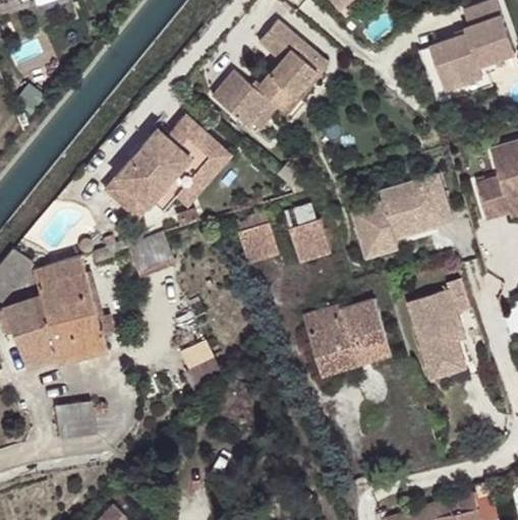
[(448,85),(485,72),(482,64),(517,51),(517,50),(499,0),(491,0),(465,10),(470,22),(464,25),(467,32),(432,45),(448,85)]
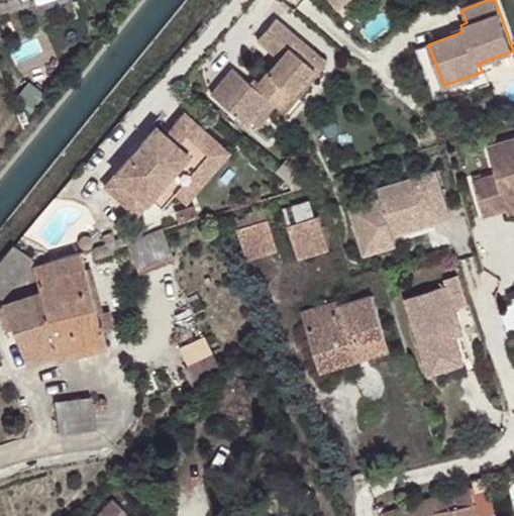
[(313,50),(276,19),(259,39),(281,59),(258,87),(235,67),(214,92),(249,122),(271,99),(280,107),(315,67),(306,59),(313,50)]
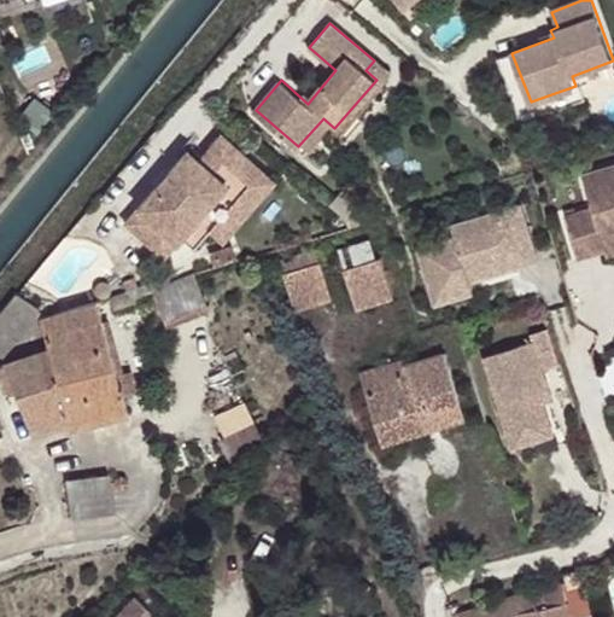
[(580,102),(576,86),(531,102),(512,53),(497,58),(520,122),(580,102)]
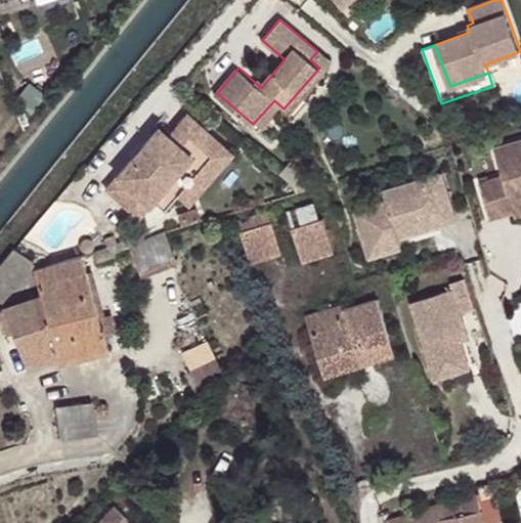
[(199,187),(230,151),(188,116),(169,139),(160,131),(106,192),(140,222),(156,205),(182,173),(199,187)]
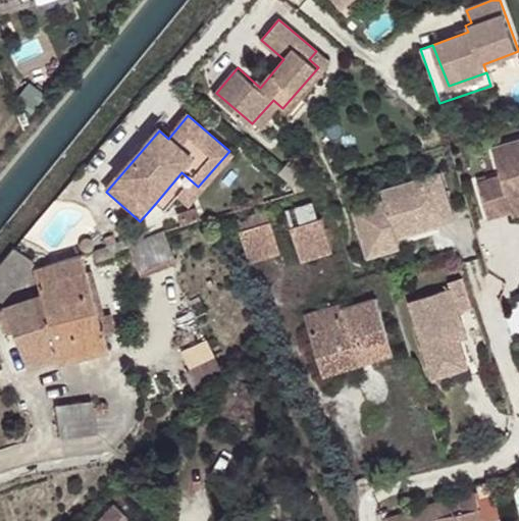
[(518,202),(518,140),(489,149),(497,176),(472,185),(483,220),(508,213),(505,206),(518,202)]
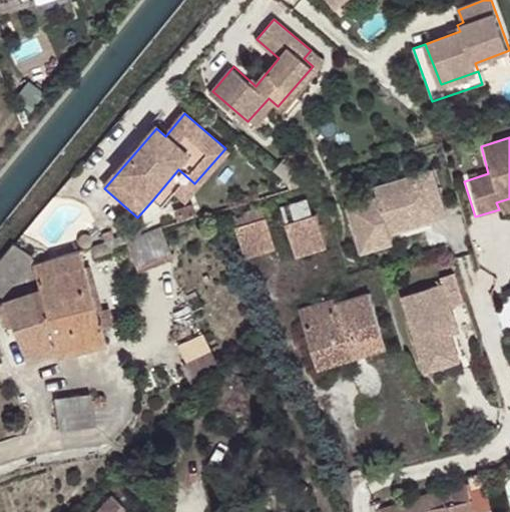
[(231,153),(225,148),(194,183),(178,169),(152,200),(162,209),(176,194),(181,197),(188,204),(231,153)]
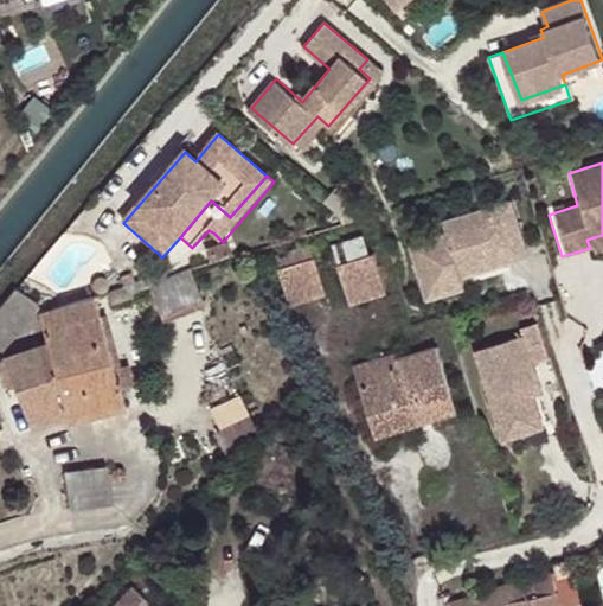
[(322,202),(341,216),(353,203),(335,187),(322,202)]
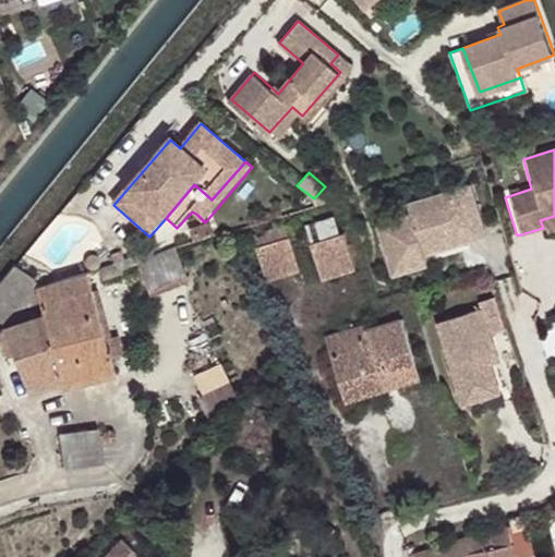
[(371,226),(384,276),(419,266),(415,256),(460,244),(451,215),(470,209),(465,189),(445,194),(448,207),(406,218),(405,217),(371,226)]
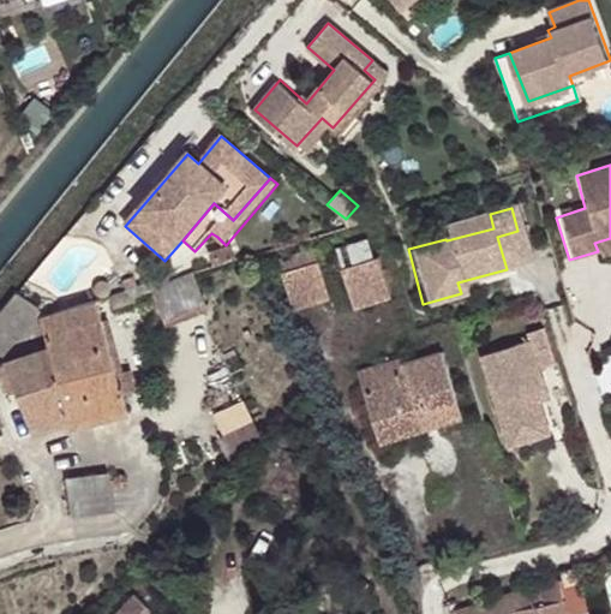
[(490,214),(441,227),(445,239),(447,240),(493,228),(490,214)]
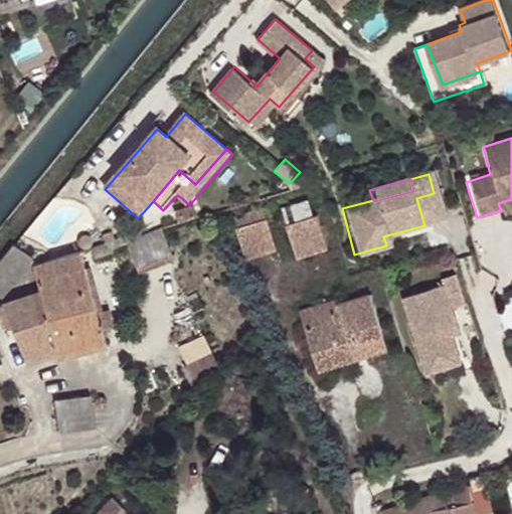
[(434,193),(416,198),(424,225),(442,220),(434,193)]
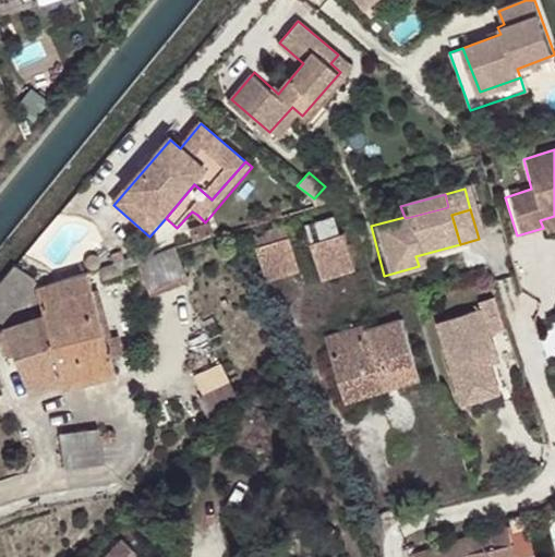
[(304,225),(310,242),(337,233),(333,216),(304,225)]
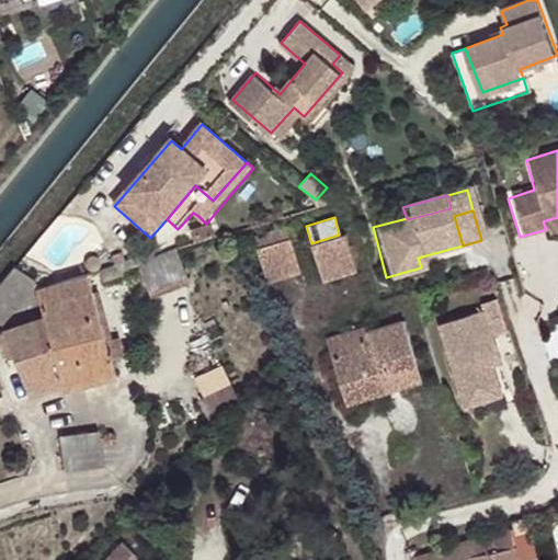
[(557,231),(557,217),(543,221),(546,229),(547,235),(557,231)]
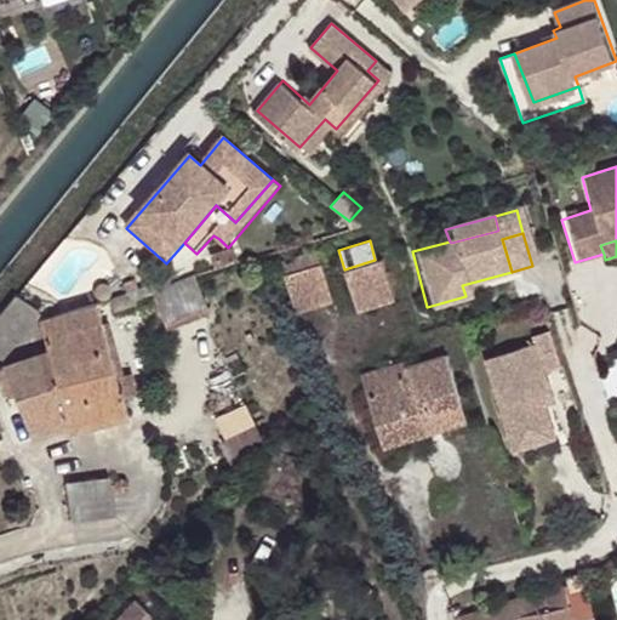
[(284,277),(321,265),(316,251),(279,261),(284,277)]
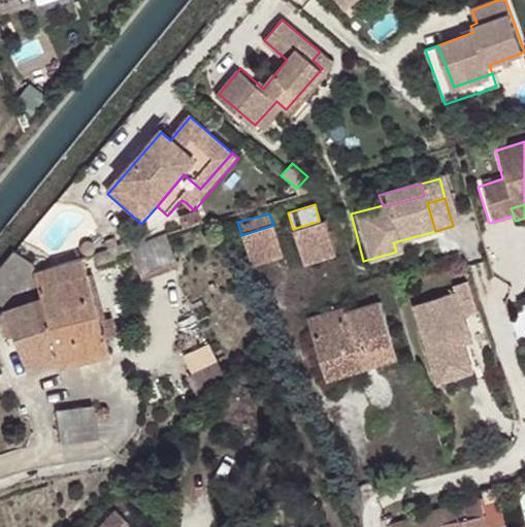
[(319,221),(293,229),(304,266),(335,256),(325,220),(319,221)]
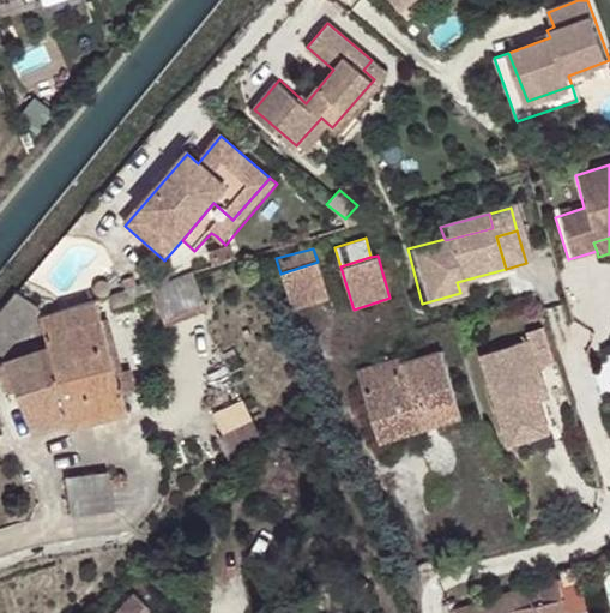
[(327,300),(318,262),(281,274),(290,311),(327,300)]
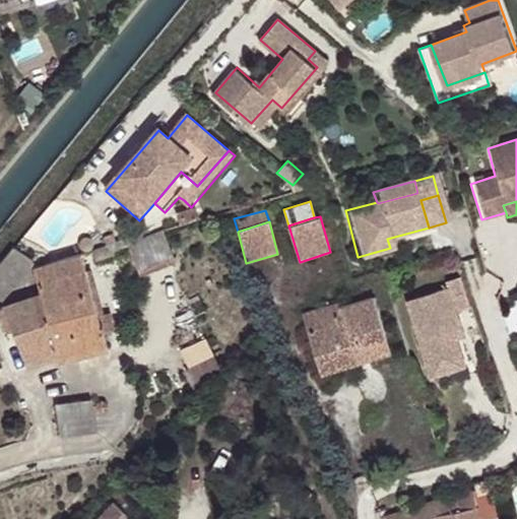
[(159,232),(127,245),(137,271),(171,257),(159,232)]
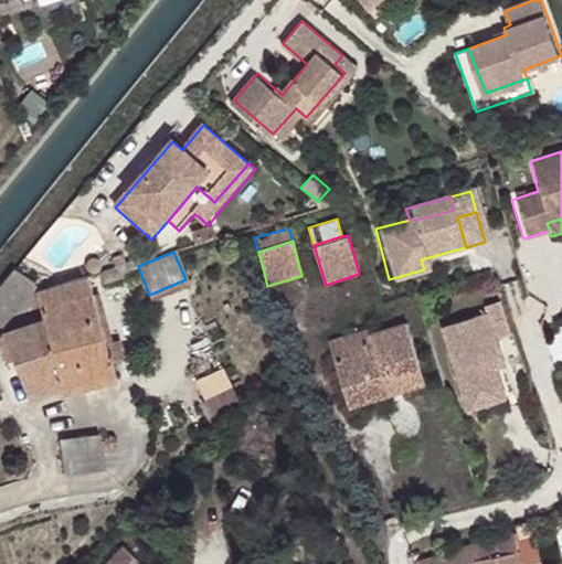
[(126,262),(123,255),(113,259),(115,266),(119,265),(126,262)]
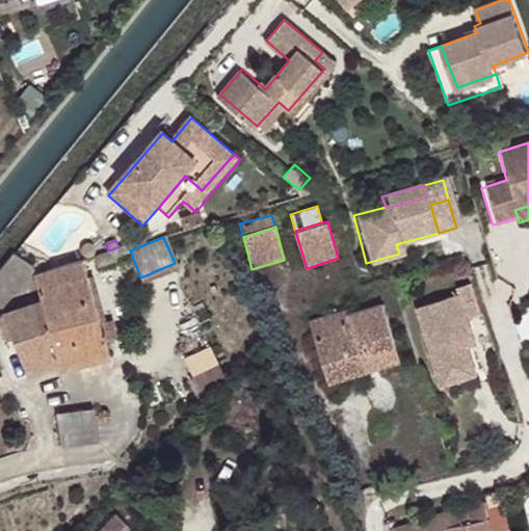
[(115,260),(112,249),(108,250),(91,257),(94,266),(115,260)]
